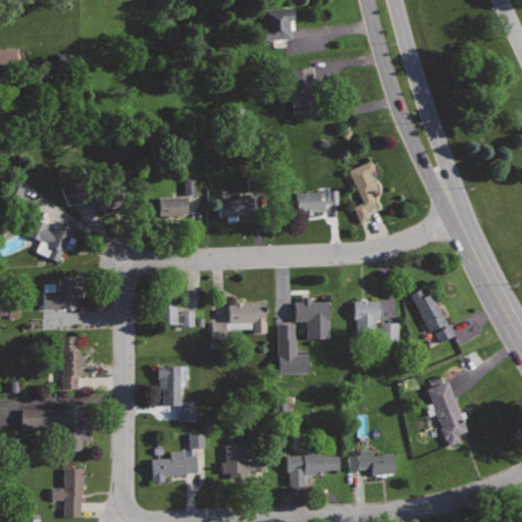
[(294,7),(261,8),(262,39),(291,38),(291,30),(294,30),(294,7)]
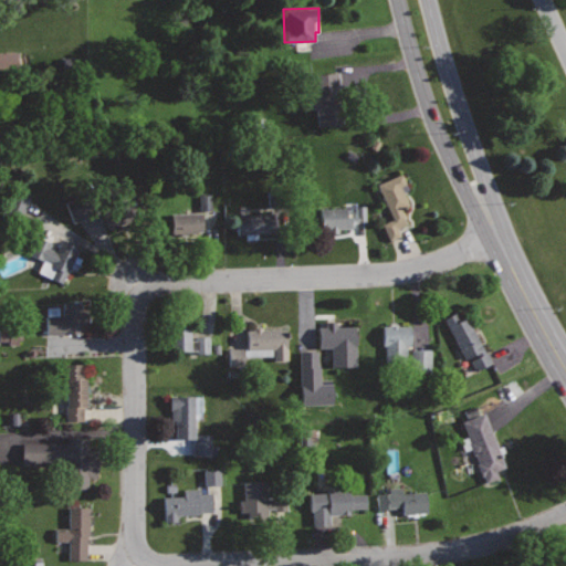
[(0,52),(0,67),(19,67),(19,53),(0,52)]
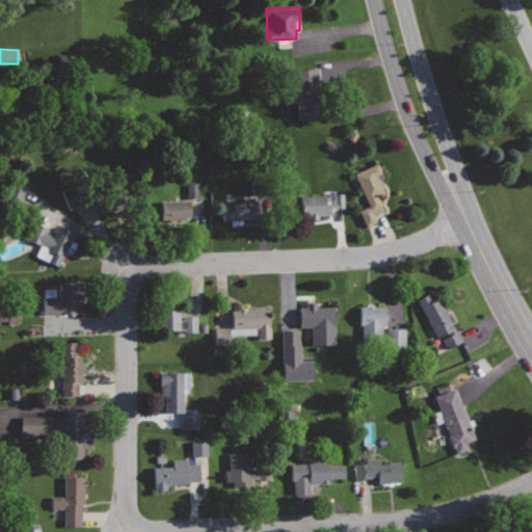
[(319,67),(292,70),(294,82),(283,83),(285,103),(296,102),(298,118),(325,115),(319,67)]
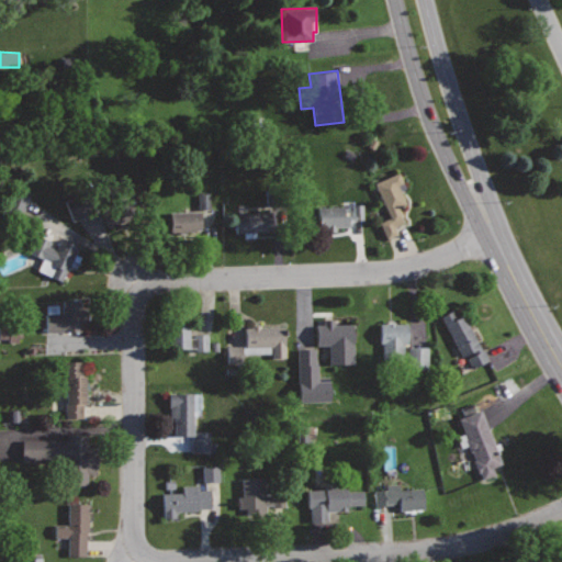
[(398,171),(374,182),(390,217),(380,222),(386,237),(396,233),(393,225),(404,221),(397,208),(406,203),(401,190),(406,188),(398,171)]
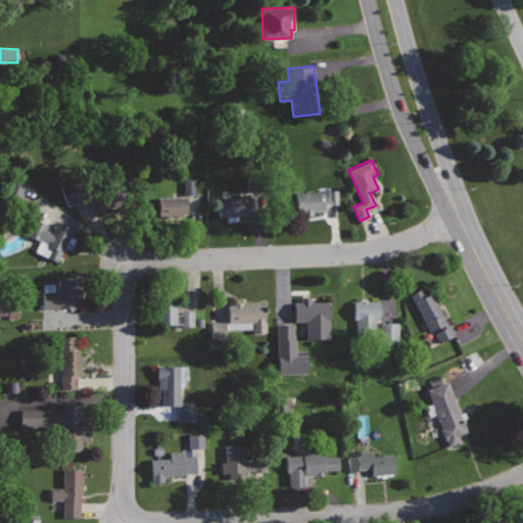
[(20,198),(27,182),(13,177),(7,193),(20,198)]
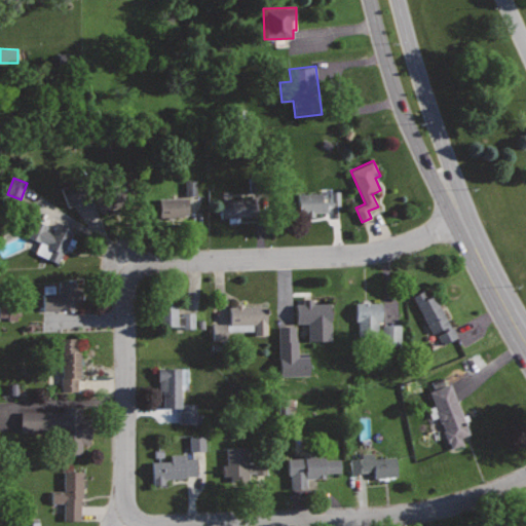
[(83,199),(75,180),(59,188),(67,207),(83,199)]
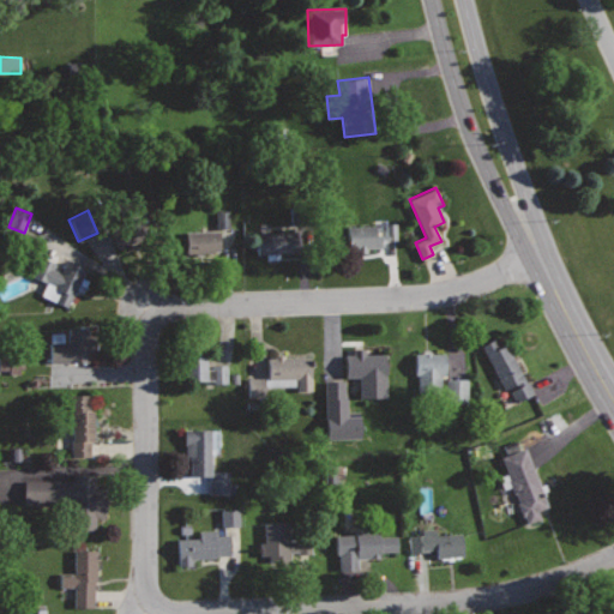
[(144,210),(114,221),(119,234),(113,236),(118,248),(154,234),(144,210)]
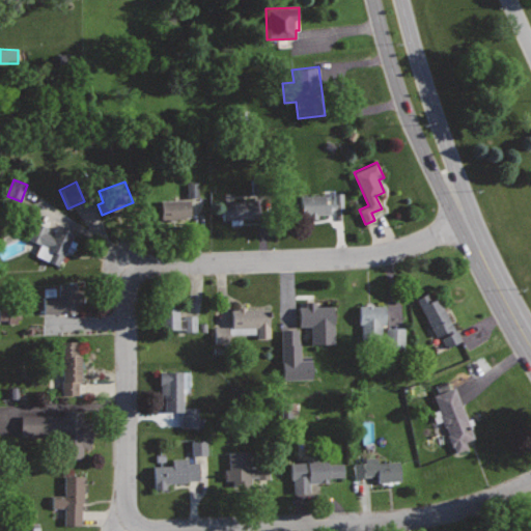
[(197,197),(197,182),(186,183),(187,197),(197,197)]
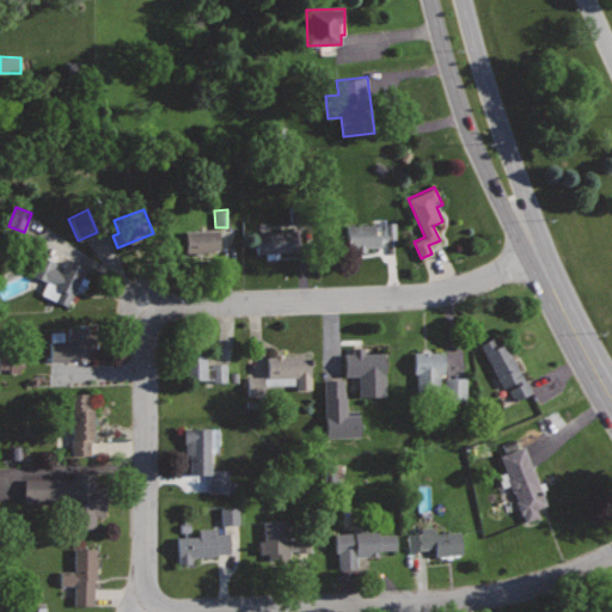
[(374,225),(347,226),(347,249),(381,248),(381,240),(396,240),(396,221),(384,221),(385,234),(374,234),(374,225)]
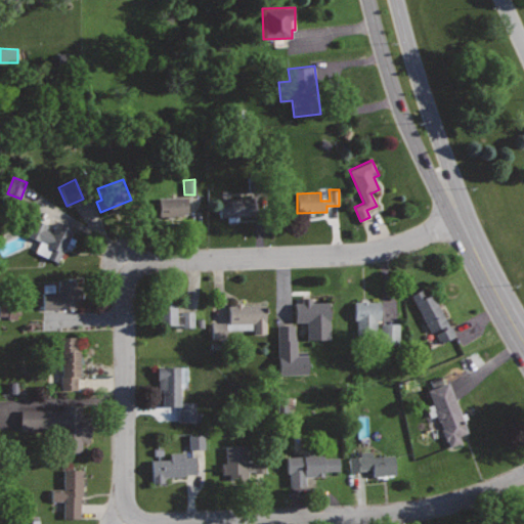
[(187,197),(158,198),(158,215),(188,214),(187,197)]
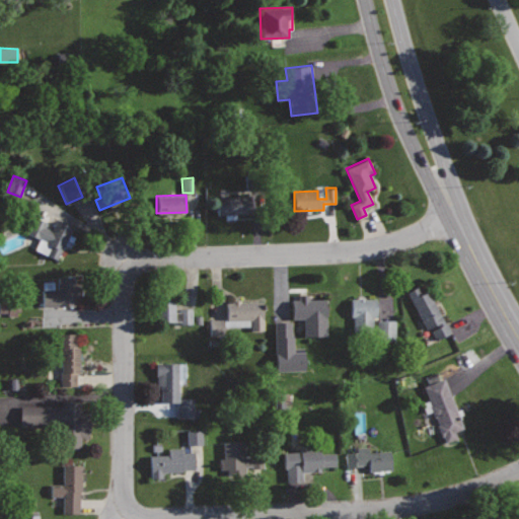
[(251,195),(217,197),(218,214),(251,213),(251,195)]
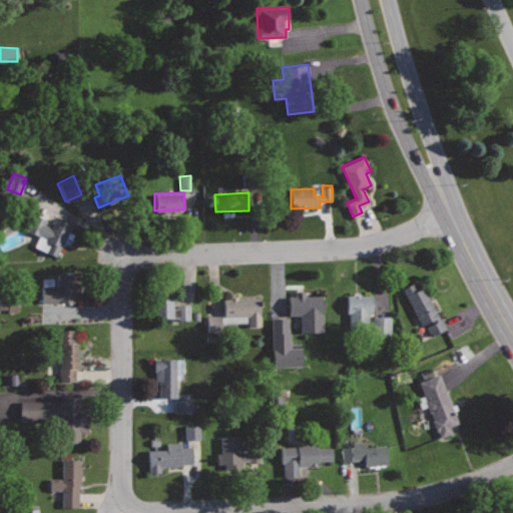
[(44,223),(41,230),(31,225),(29,230),(40,235),(34,246),(56,257),(64,240),(70,243),(74,234),(68,231),(71,224),(55,216),(50,226),(44,223)]
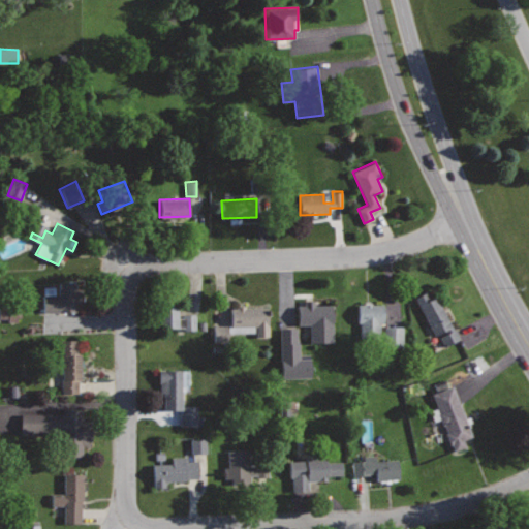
[(76,282),(60,283),(60,289),(55,289),(55,286),(43,286),(44,313),(78,312),(78,305),(83,304),(82,289),(78,290),(76,282)]
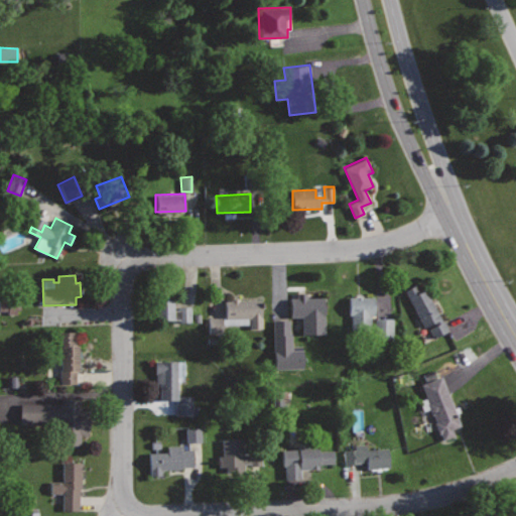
[(415,285),(405,290),(423,328),(433,323),(435,326),(428,329),(432,339),(449,331),(428,288),(419,293),(415,285)]
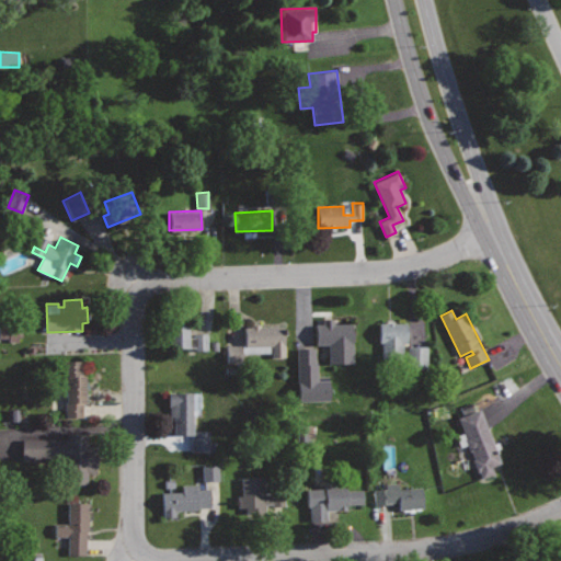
[(353,323),(333,323),(333,321),(323,321),(323,324),(317,324),(317,343),(330,343),(330,363),(353,363),(353,323)]
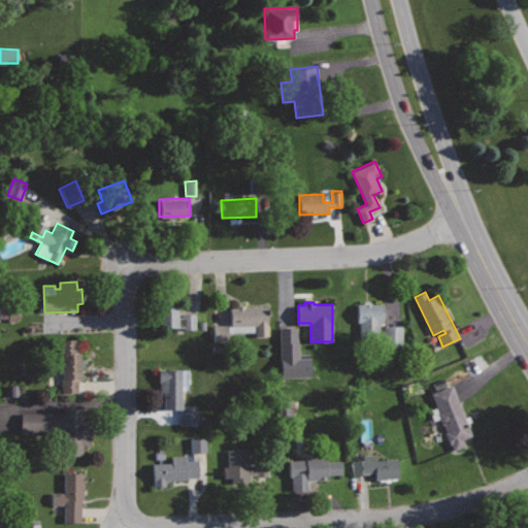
[(178,304),(157,304),(158,328),(184,327),(184,330),(195,330),(195,314),(184,314),(184,318),(178,318),(178,304)]
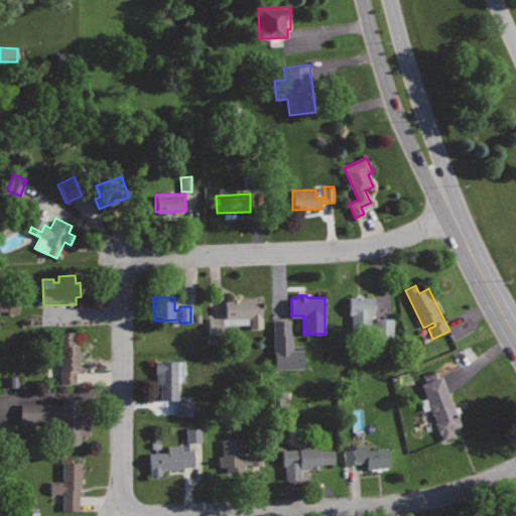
[(261,300),(238,300),(238,297),(225,297),(225,316),(251,316),(251,327),(262,327),(261,300)]
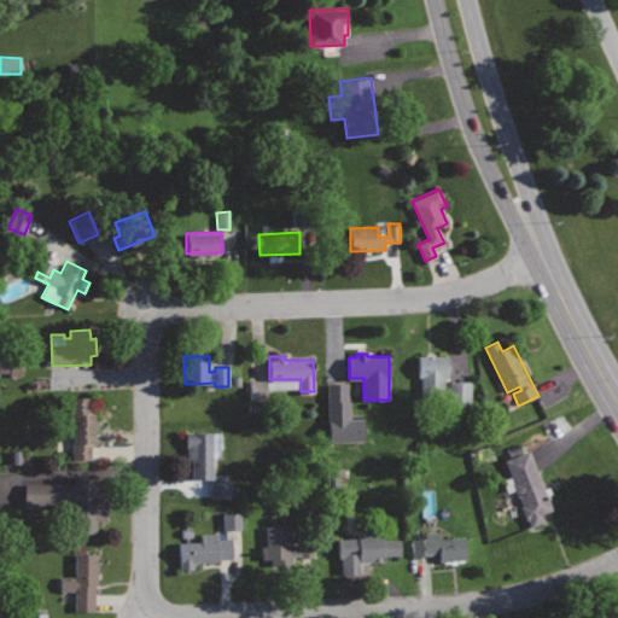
[(418,356),(418,406),(442,406),(442,377),(448,377),(448,357),(418,356)]
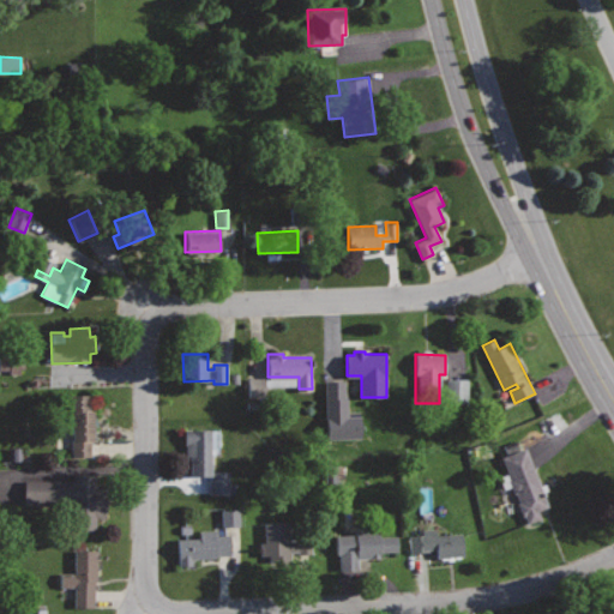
[(22,357),(0,357),(0,372),(22,372),(22,357)]
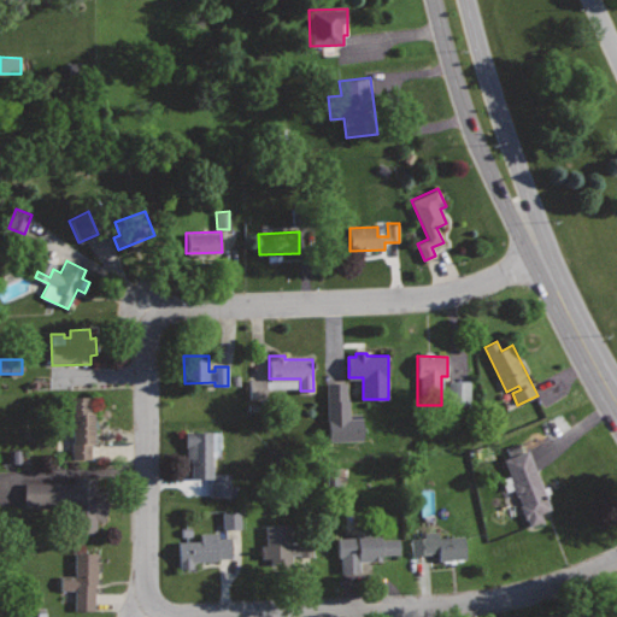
[(362,440),(362,417),(347,418),(346,382),(325,382),(327,440),(362,440)]
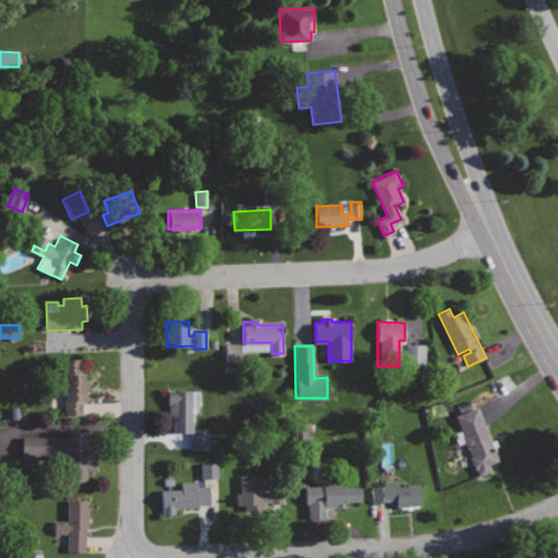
[(85,359),(62,359),(64,414),(82,413),(81,400),(86,400),(85,359)]
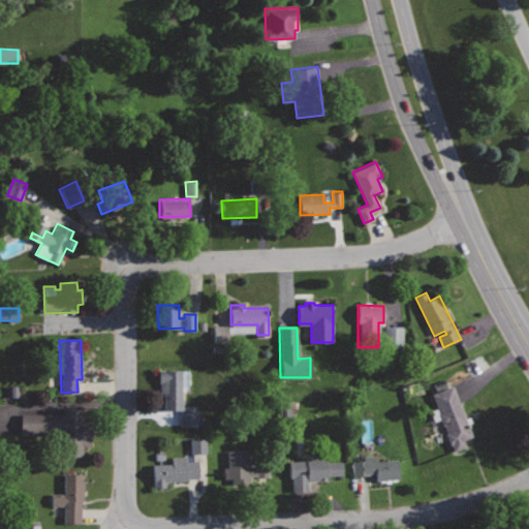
[(183,370),(158,370),(159,393),(163,393),(163,408),(181,408),(181,427),(198,427),(198,404),(183,404),(183,370)]
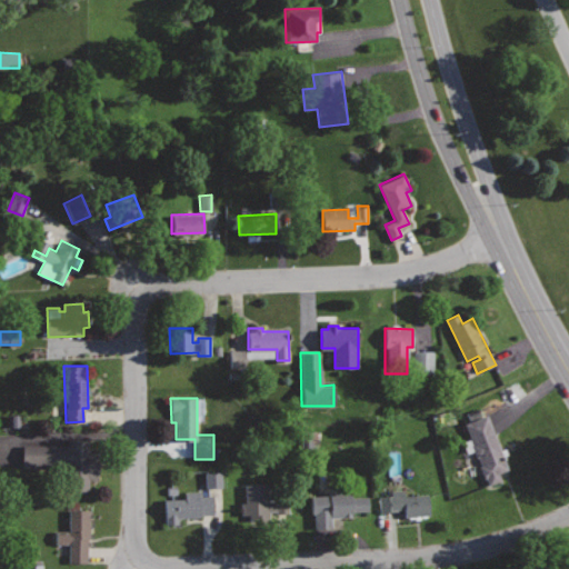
[(487,415),(465,423),(473,445),(472,446),(483,476),(486,476),(489,483),(500,479),(498,472),(509,468),(487,415)]
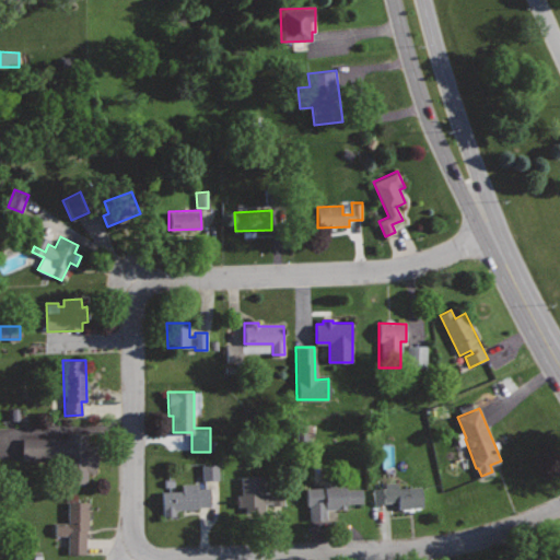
[(88,433),(66,433),(66,438),(22,438),(22,458),(65,458),(65,480),(85,480),(85,471),(96,471),(96,444),(88,444),(88,433)]
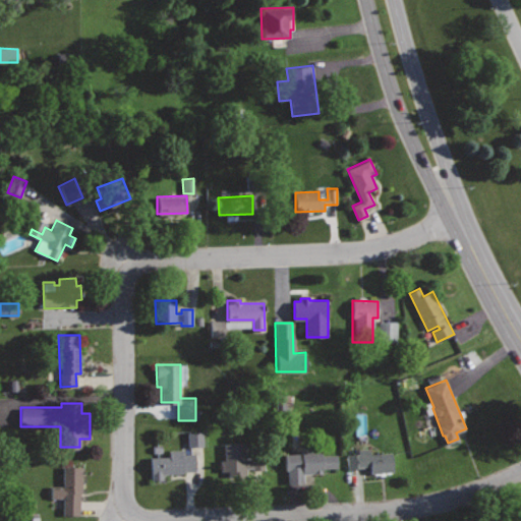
[(201,431),(186,432),(187,447),(203,446),(201,431)]
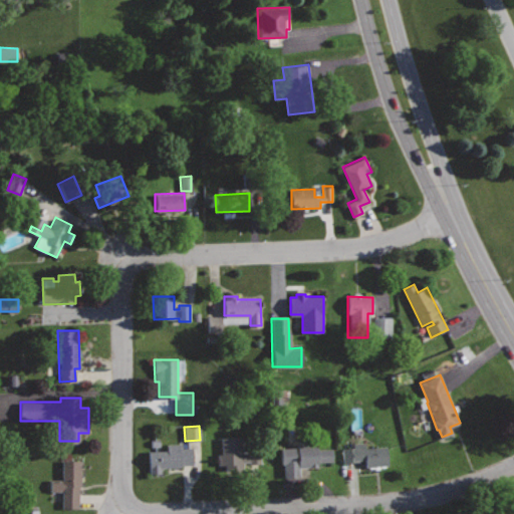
[(243,436),(221,437),(222,454),(218,454),(218,465),(226,464),(227,470),(243,469),(243,461),(250,461),(250,463),(260,463),(259,445),(246,445),(247,451),(244,451),(243,436)]
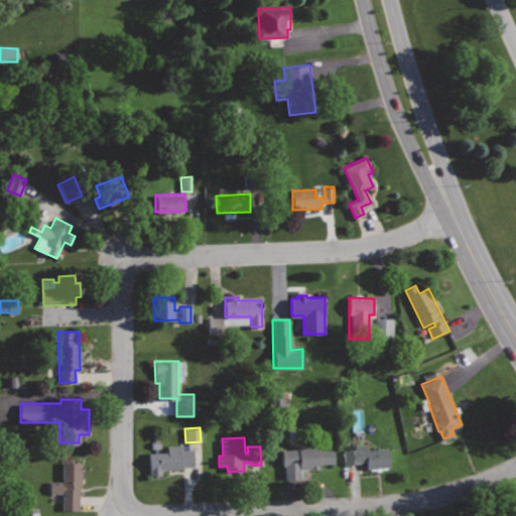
[(366,443),(352,445),(352,448),(343,449),(345,464),(366,462),(367,469),(389,467),(387,447),(367,449),(366,443)]
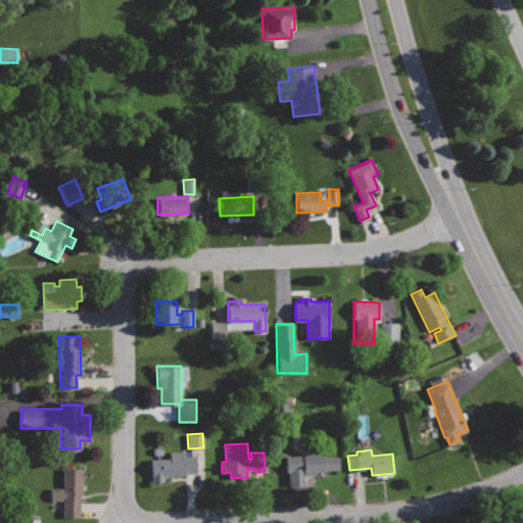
[(184,450),(170,452),(170,458),(151,459),(152,481),(163,481),(163,476),(184,475),(184,473),(196,472),(195,456),(184,456),(184,450)]
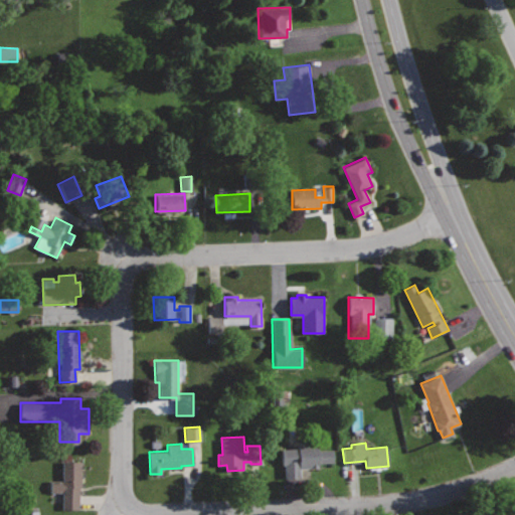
[(318,444),(297,445),(297,448),(281,448),(282,465),(285,465),(285,478),(300,477),(299,468),(318,467),(318,463),(334,462),(333,448),(318,449),(318,444)]
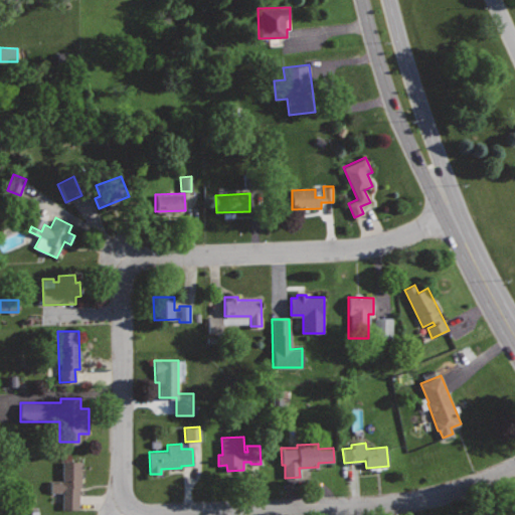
[(81,462),(62,462),(62,481),(50,481),(51,491),(64,491),(64,509),(77,509),(77,486),(81,486),(81,462)]
